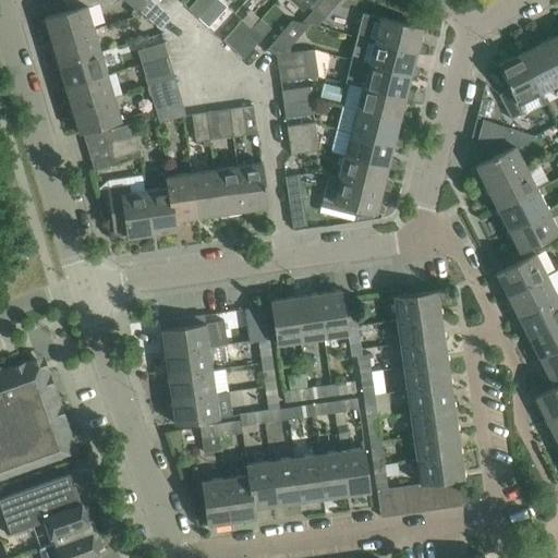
[(62,0),(65,11),(44,17),(50,40),(93,26),(87,5),(104,0),(107,0),(110,2),(111,0),(62,0)]
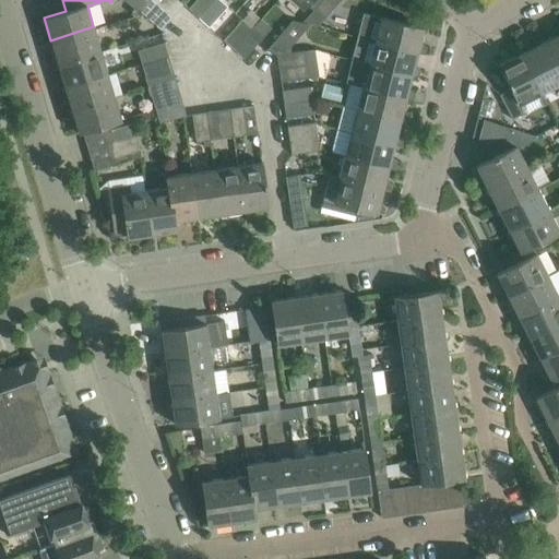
[(161,30),(170,19),(149,0),(146,0),(139,10),(161,30)]
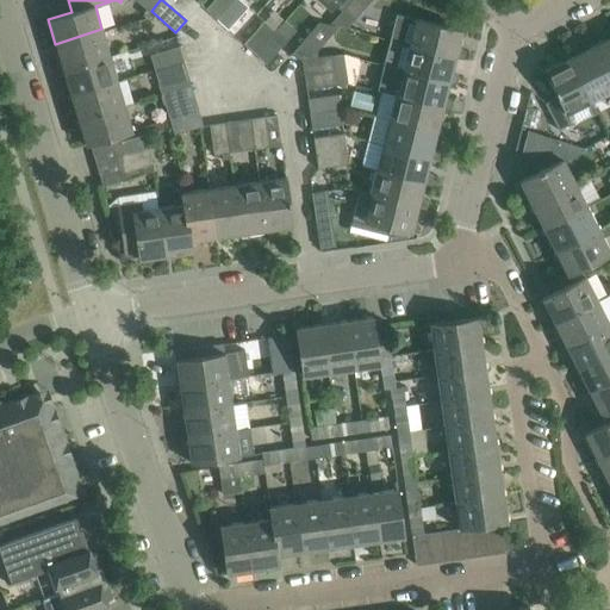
[(195,10),(185,0),(162,0),(186,20),(195,10)]
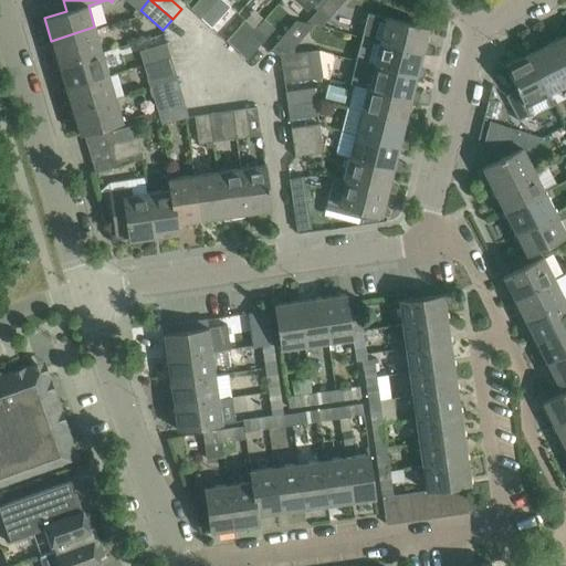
[(215,0),(197,0),(190,9),(199,17),(215,0)]
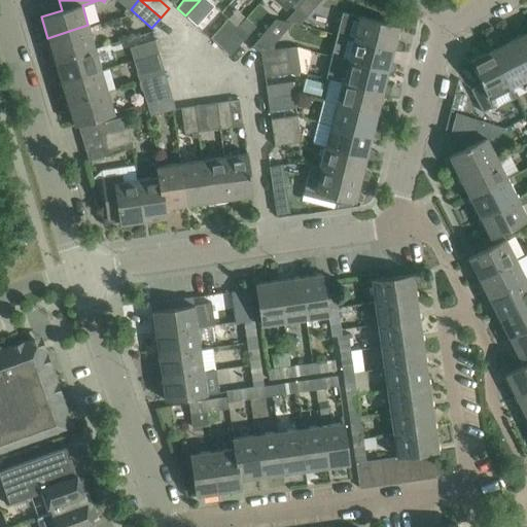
[(197,25),(210,9),(215,4),(209,0),(200,0),(185,15),(197,25)]
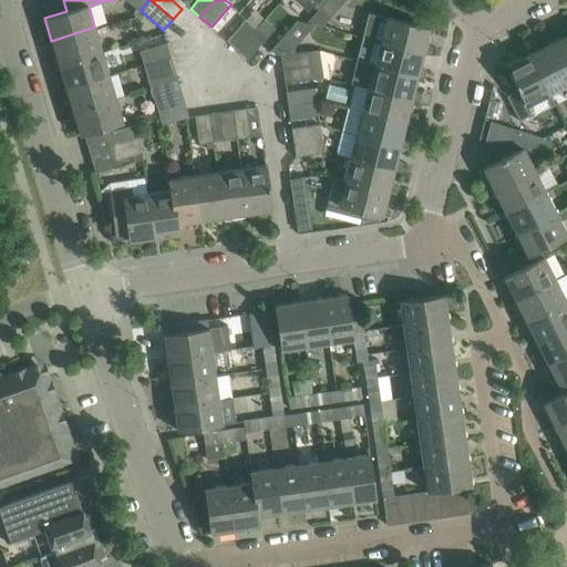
[(425,44),(430,29),(385,17),(380,41),(423,53),(431,54),(432,47),(425,44)]
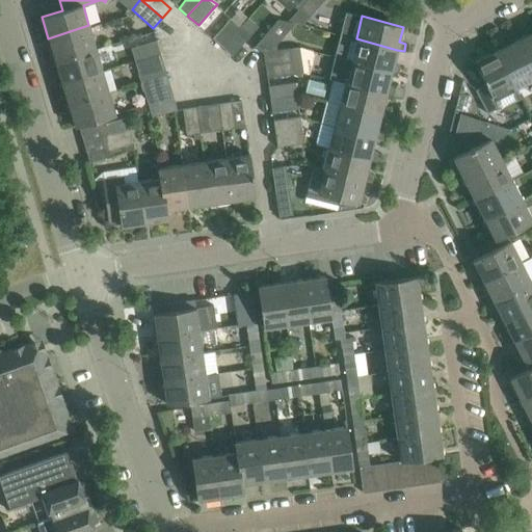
[(238,27),(230,19),(212,37),(220,46),(238,27)]
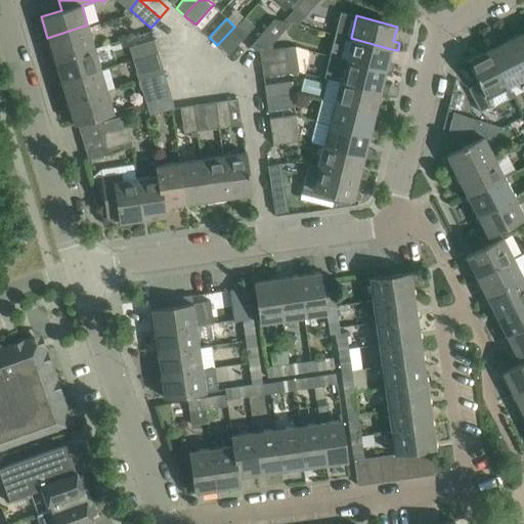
[(523,23),(518,27),(521,33),(509,39),(523,71),(523,23)]
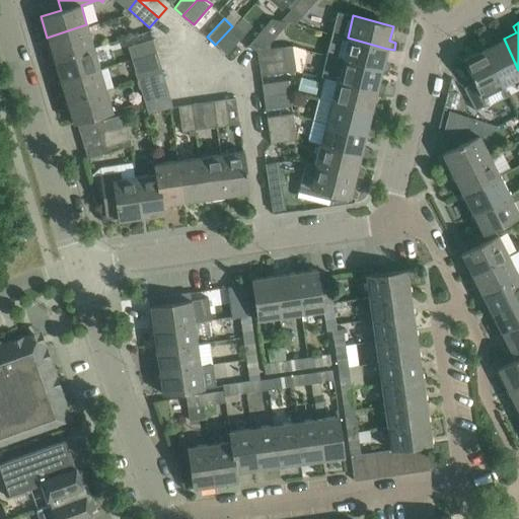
[(54,59),(93,47),(86,24),(47,38),(54,59)]
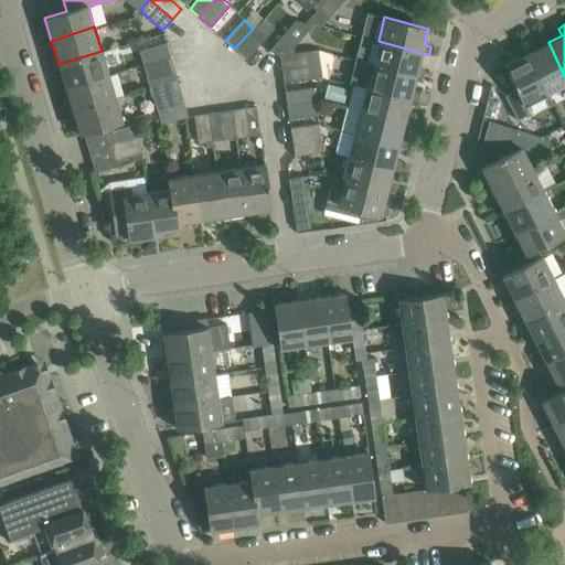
[(246,59),(262,42),(264,39),(253,29),(234,49),(246,59)]
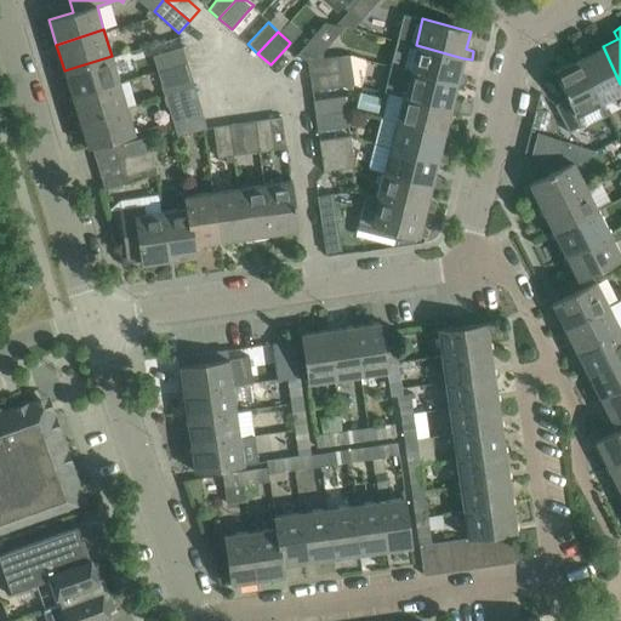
[(594,51),(580,58),(602,103),(620,92),(620,84),(603,46),(599,39),(591,44),(594,51)]
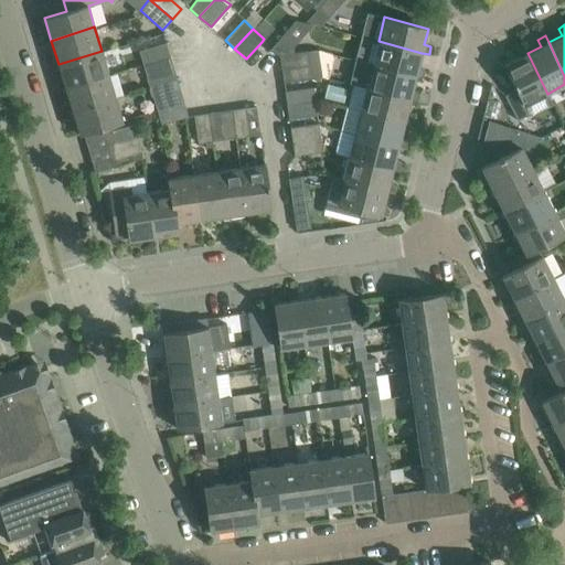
[(417,68),(422,53),(379,41),(372,64),(415,76),(423,77),(425,70),(417,68)]
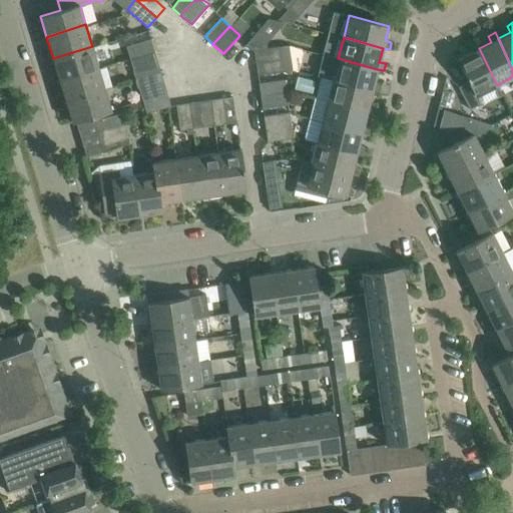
[(154,49),(150,39),(126,46),(129,57),(154,49)]
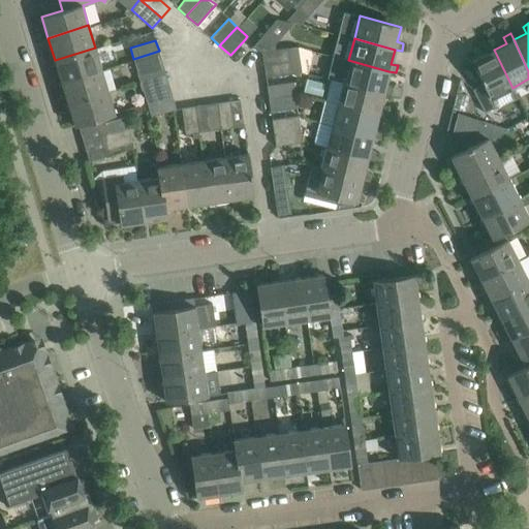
[(472,60),(484,84),(472,89),(485,113),(495,107),(491,98),(512,88),(494,50),(491,43),(484,48),(487,53),(472,60)]
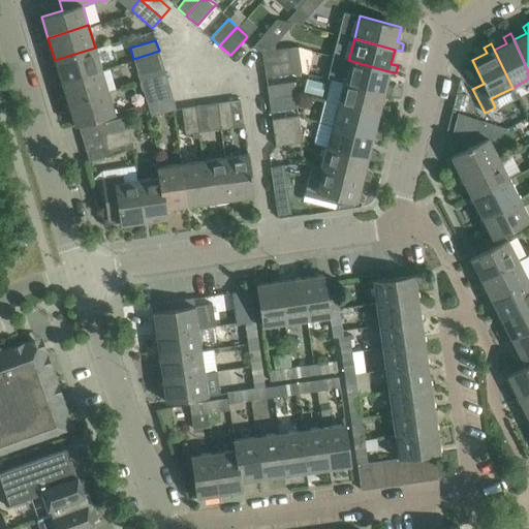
[(61,81),(101,68),(95,48),(55,60),(61,81)]
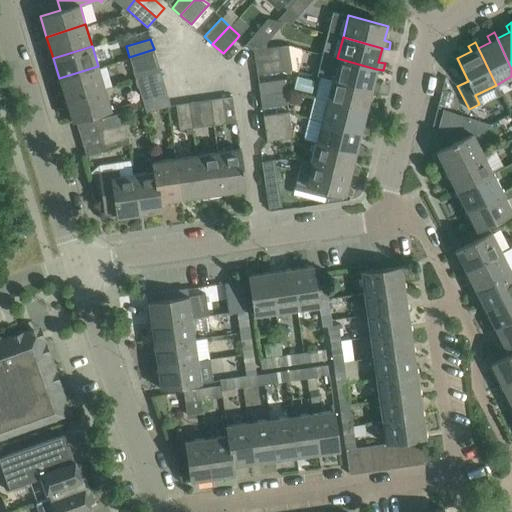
[(279,58),(278,46),(253,50),(255,62),(279,58)]
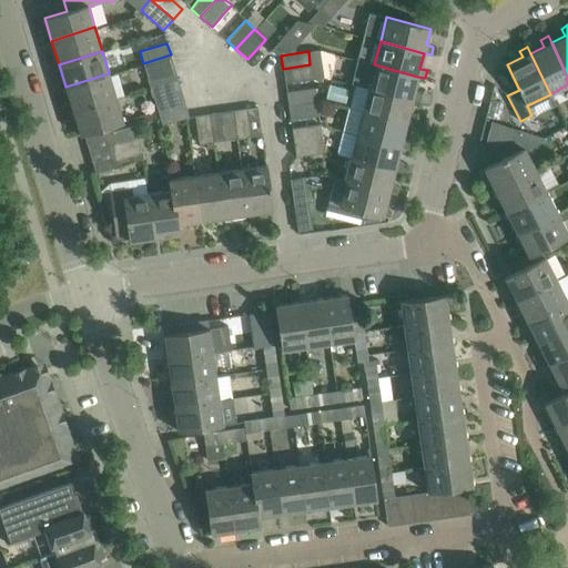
[(175,70),(171,54),(143,63),(148,78),(151,87),(178,79),(175,70)]
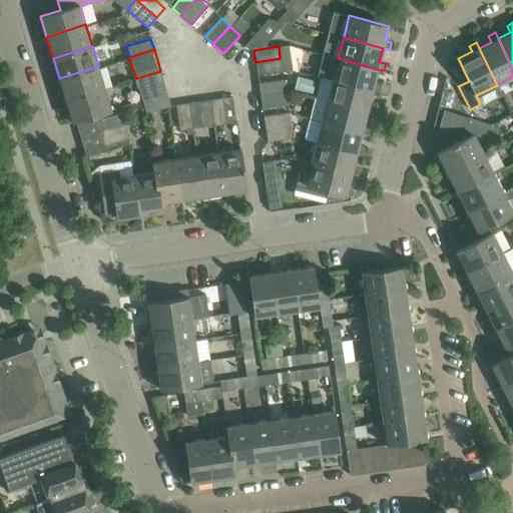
[(282,71),(280,58),(255,62),(258,75),(282,71)]
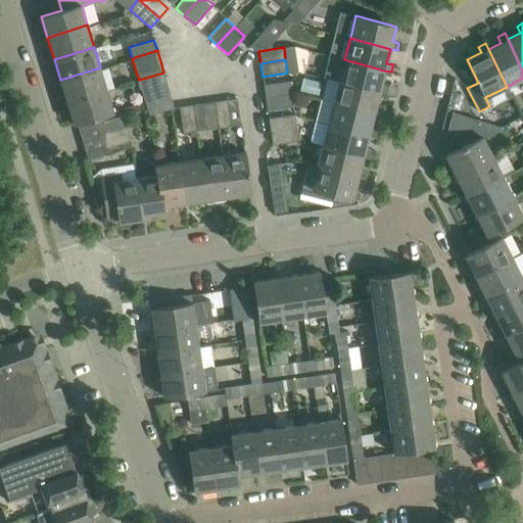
[(381,84),(384,70),(344,59),(339,81),(379,92),(386,93),(388,86),(381,84)]
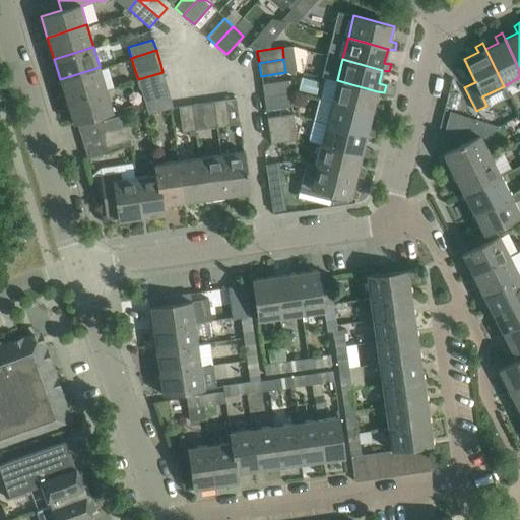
[(106,88),(100,67),(60,79),(66,101),(106,88)]
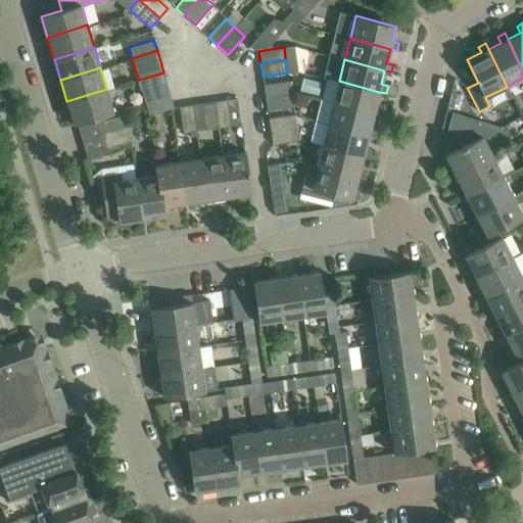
[(171,95),(163,73),(139,80),(142,90),(146,102),(171,95)]
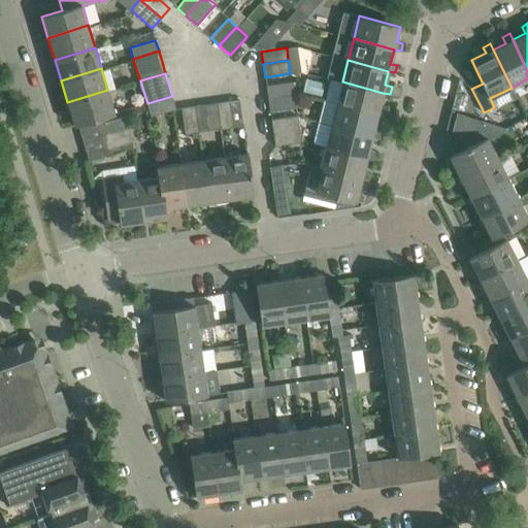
[(293,94),(292,81),(287,83),(266,86),(268,98),(293,94)]
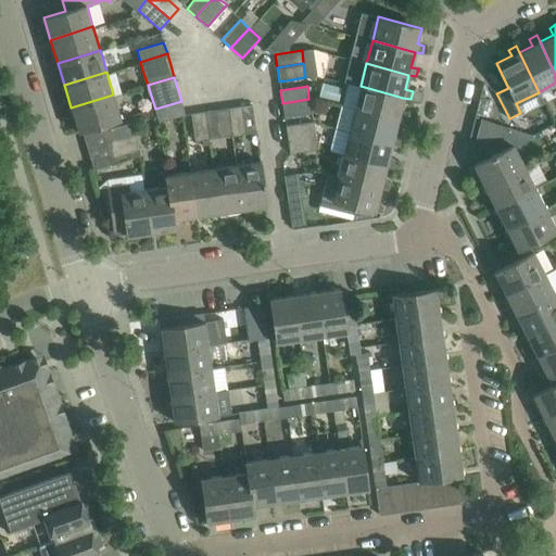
[(400,112),(403,98),(361,86),(355,108),(397,121),(405,122),(406,114),(400,112)]
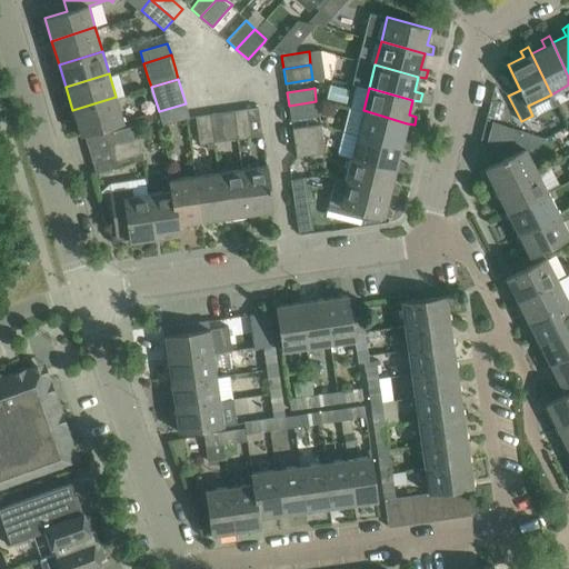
[(116,97),(72,110),(80,135),(123,122),(116,97)]
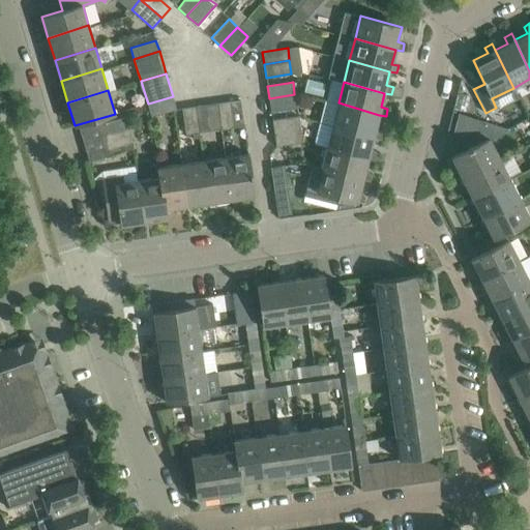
[(271,111),(296,107),(294,94),(269,98),(271,111)]
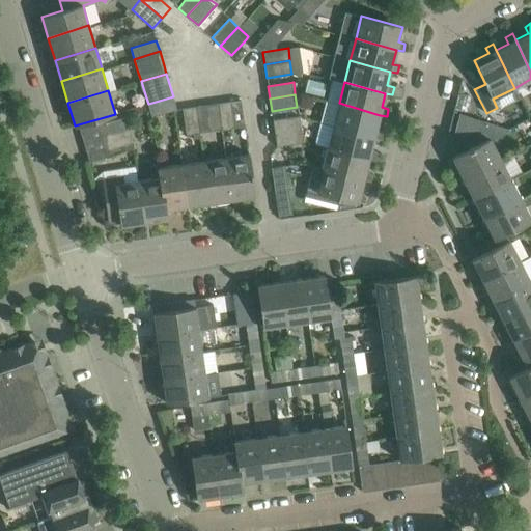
[(176,109),(173,96),(148,104),(151,116),(176,109)]
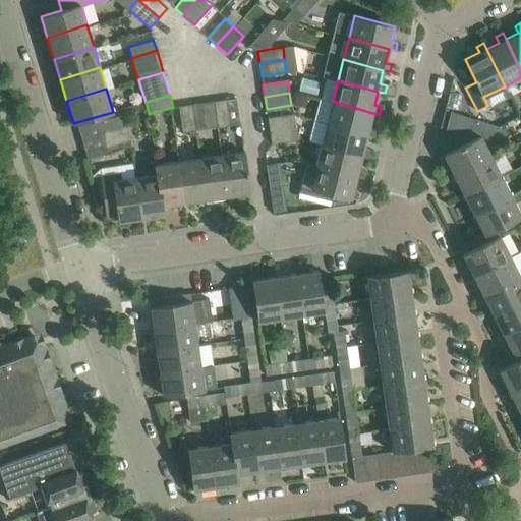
[(217,127),(239,123),(236,98),(213,102),(217,127)]
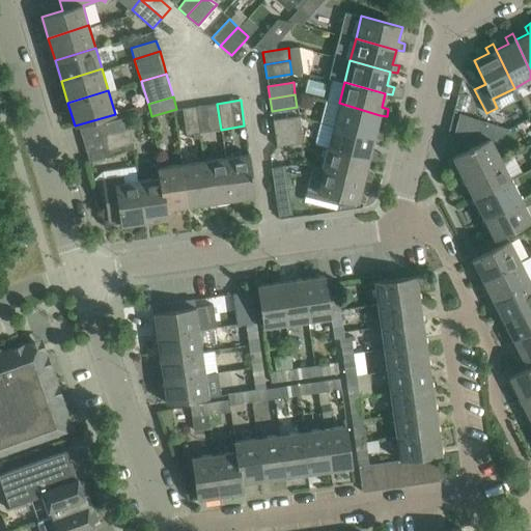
[(376,129),(380,115),(339,103),(333,126),(374,137),(381,138),(383,131),(376,129)]
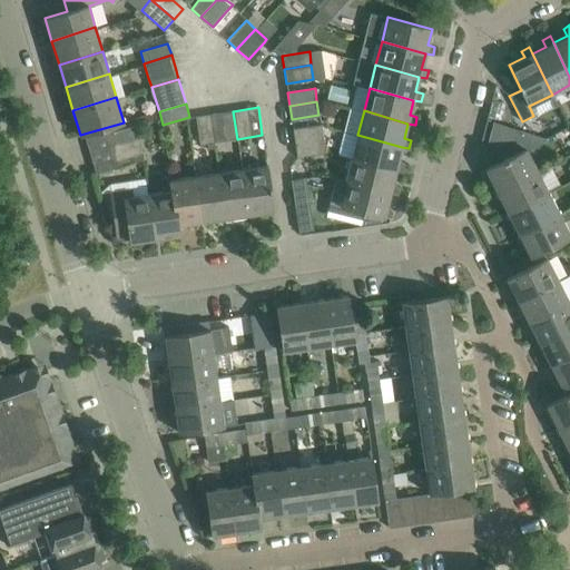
[(213,143),(237,139),(233,111),(208,115),(213,143)]
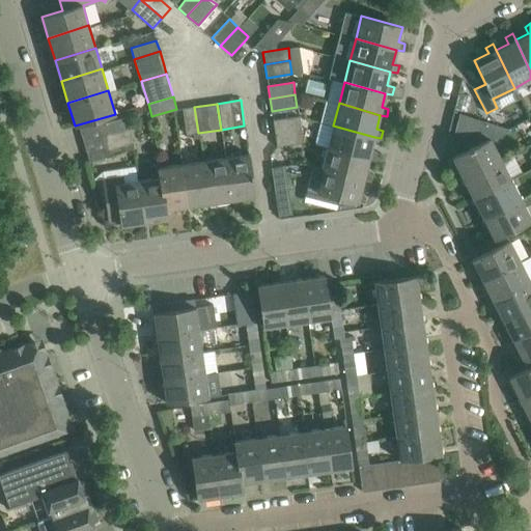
[(198,133),(194,107),(182,108),(186,134),(198,133)]
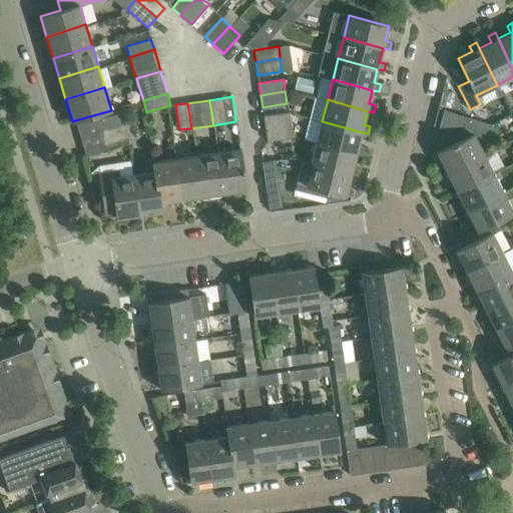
[(100,131),(123,124),(119,112),(96,119),(100,131)]
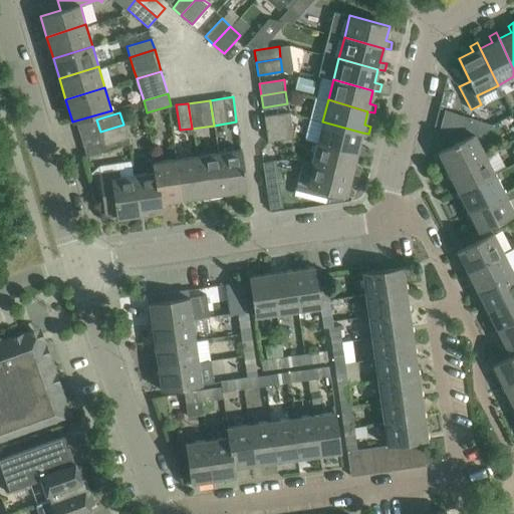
[(266,129),(290,124),(288,112),(264,115),(266,129)]
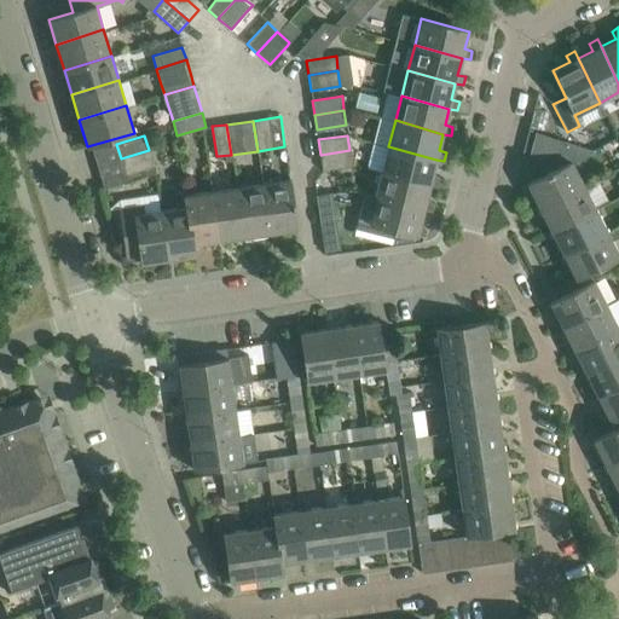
[(432,175),(437,160),(388,146),(382,172),(429,184),(438,186),(439,178),(432,175)]
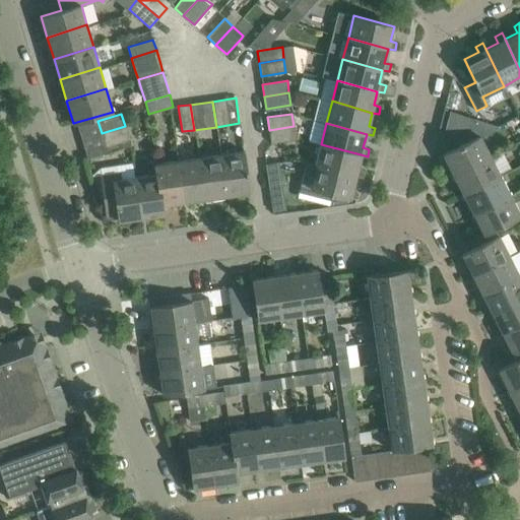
[(473,125),(451,136),(457,147),(443,154),(453,174),(490,155),(473,125)]
